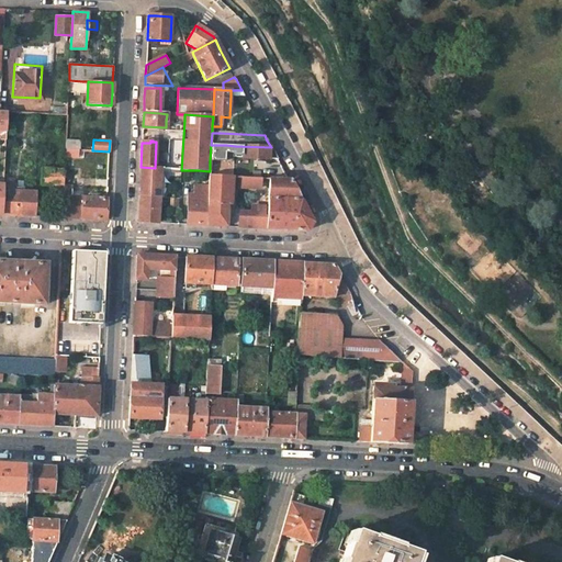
[(225,163),(226,145),(211,145),(210,161),(225,163)]
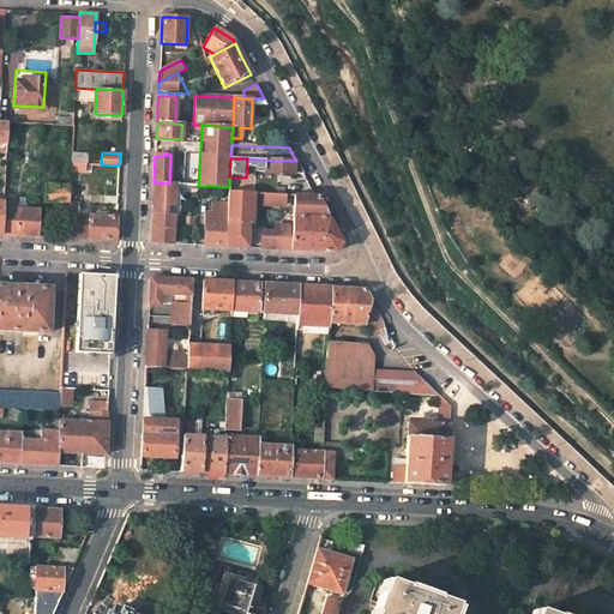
[(296,161),(257,160),(256,173),(304,174),(296,161)]
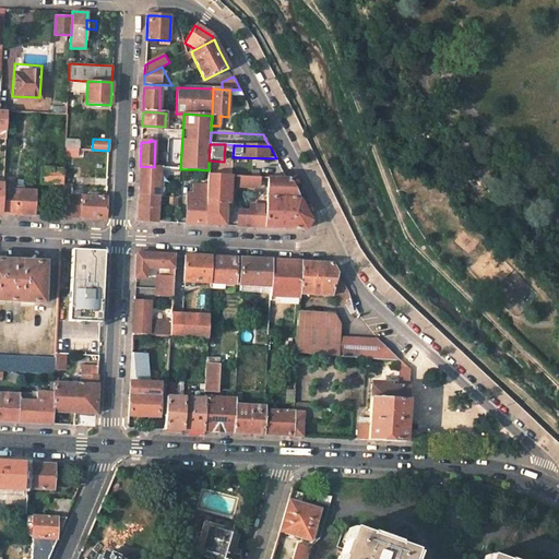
[(139,182),(139,197),(156,197),(158,167),(154,167),(140,166),(139,182)]
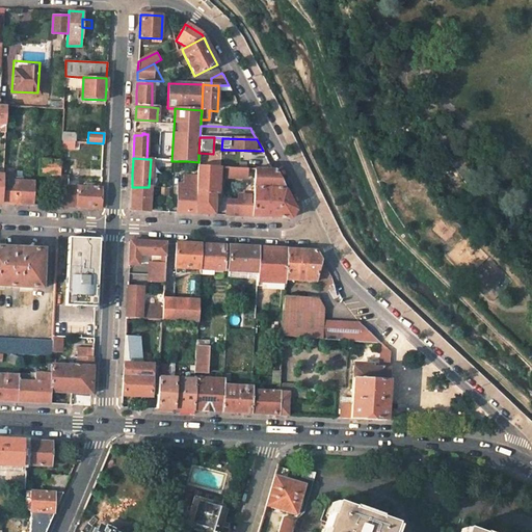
[(60,167),(60,160),(40,159),(38,174),(59,175),(60,167)]
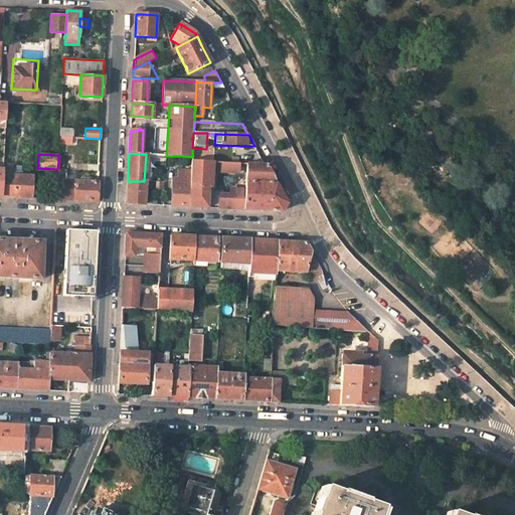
[(58,162),(57,169),(56,200),(97,202),(98,181),(64,179),(64,172),(70,173),(70,162),(58,162)]
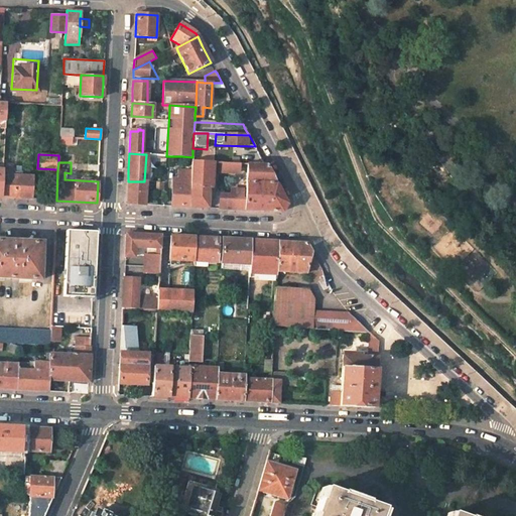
[(191,162),(191,172),(189,208),(196,208),(208,208),(210,163),(209,163),(191,162)]
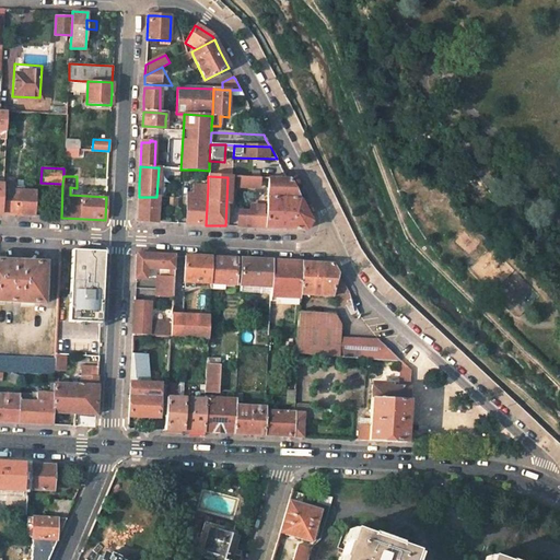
[(257,187),(257,178),(238,177),(237,187),(257,187)]
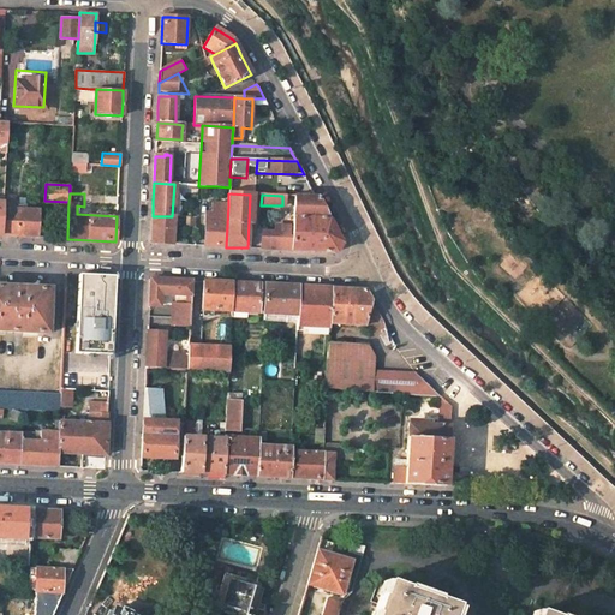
[(318,203),(315,196),(293,196),(291,226),(274,226),(274,232),(262,232),(262,249),(314,251),(334,252),(340,245),(334,234),(318,203)]
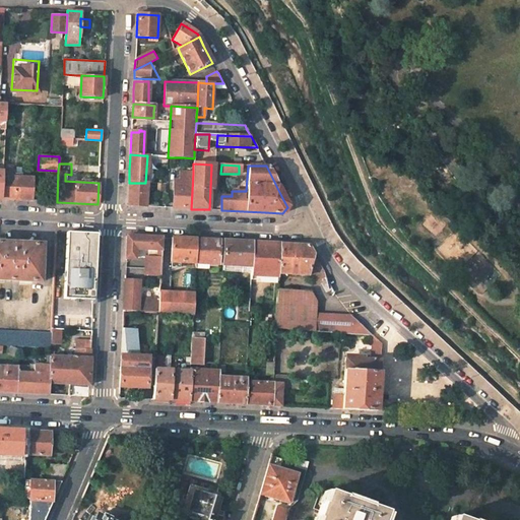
[(191,209),(193,174),(182,174),(182,181),(176,181),(175,187),(174,188),(172,208),(177,208),(191,209)]
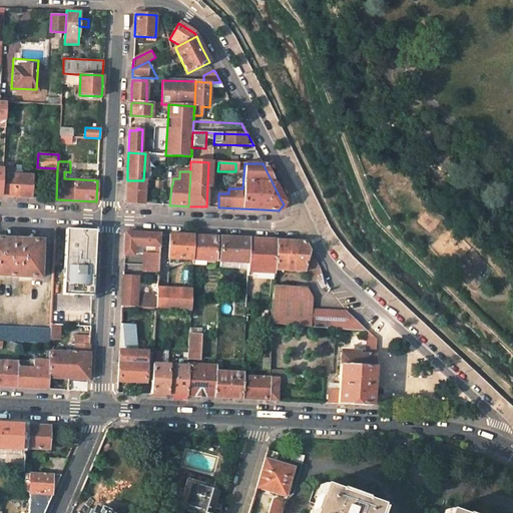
[(14,182),(2,182),(1,196),(16,197),(32,197),(32,176),(15,175),(15,177),(14,182)]
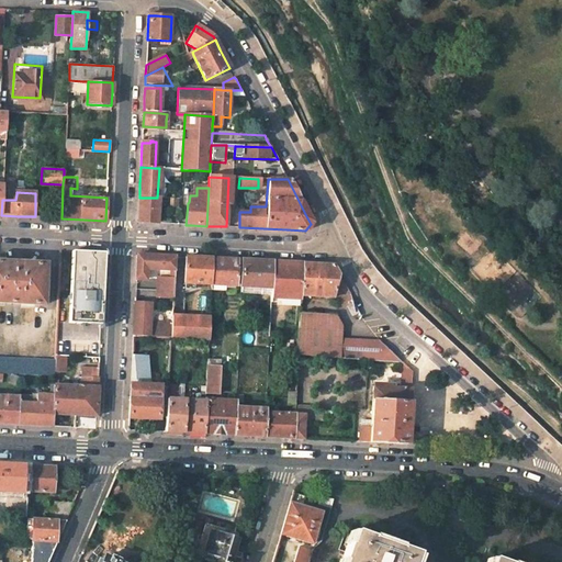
[(139,198),(138,222),(153,223),(156,223),(157,198),(139,198)]
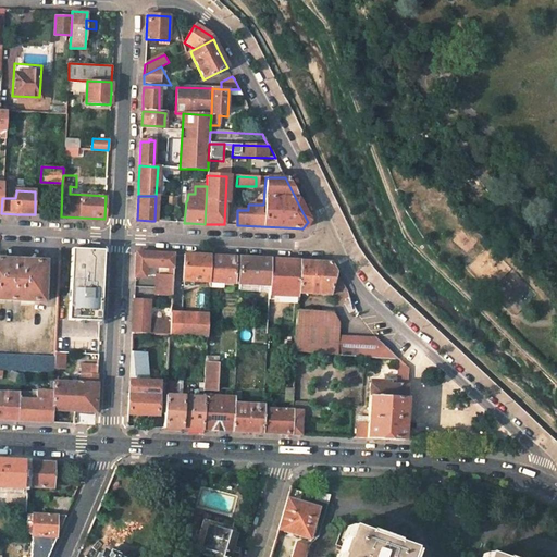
[(103,250),(71,249),(67,320),(100,322),(103,250)]
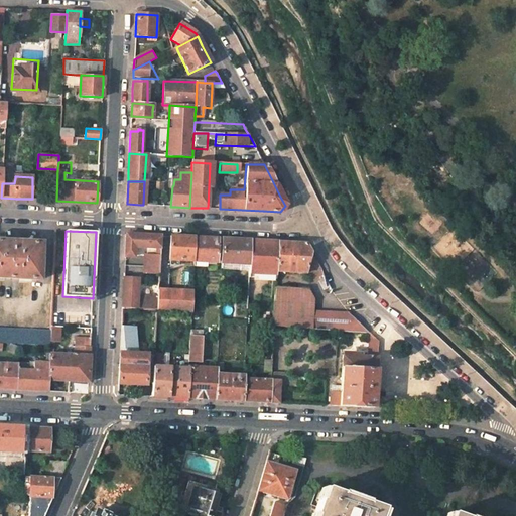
[(133,246),(159,247),(159,235),(141,234),(125,233),(124,257),(129,257),(132,255),(133,246)]
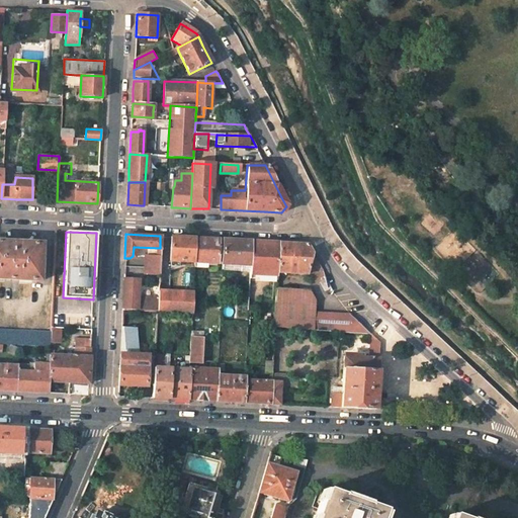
[(181,237),(170,237),(169,261),(193,262),(194,238),(181,237)]
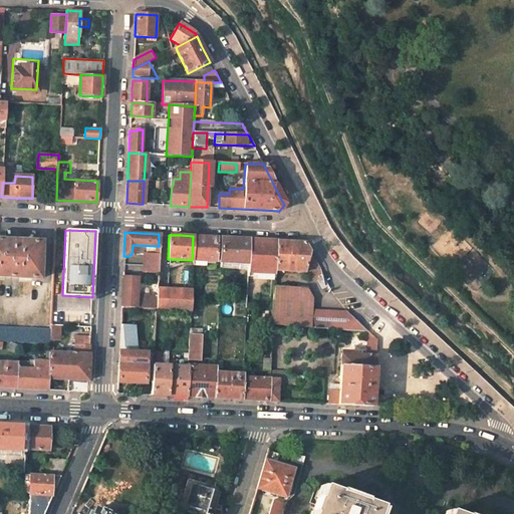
[(204,236),(193,236),(192,260),(192,264),(204,265),(204,259),(214,260),(216,237),(204,236)]
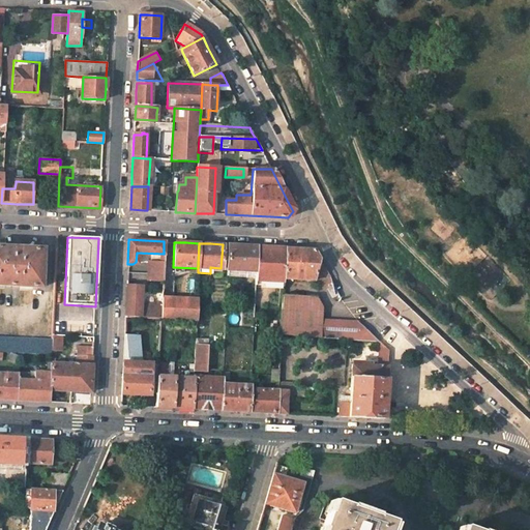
[(240,245),(228,244),(226,274),(239,275),(239,269),(256,270),(257,246),(240,245)]
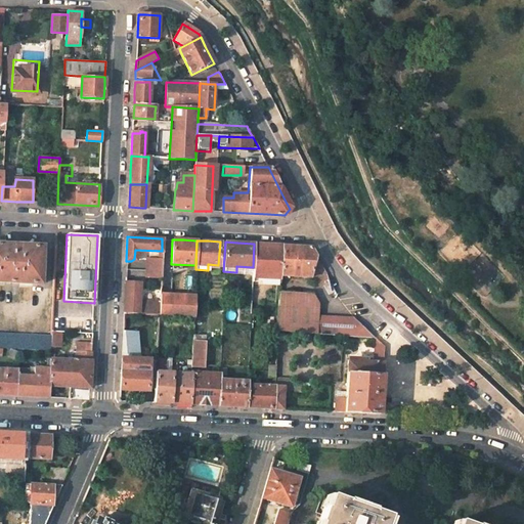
[(0,244),(0,282),(40,285),(41,246),(0,244)]
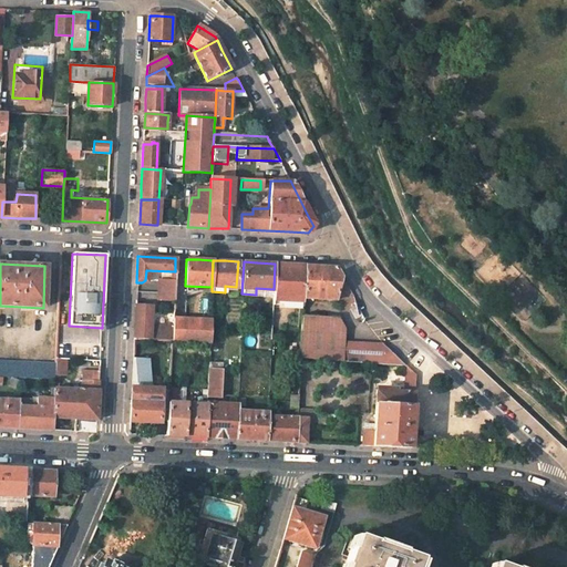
[(303,297),(306,265),(287,264),(275,264),(274,289),(274,299),(303,301),(303,297)]
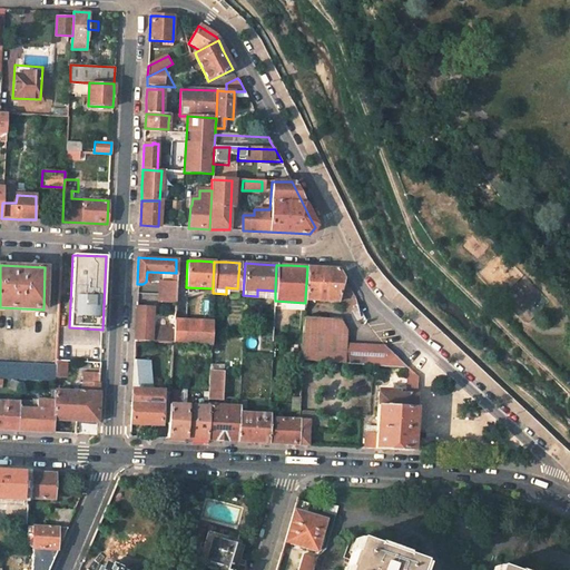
[(361,308),(343,277),(338,268),(321,267),(307,266),(305,298),(338,300),(347,308),(349,307),(354,314),(361,308)]
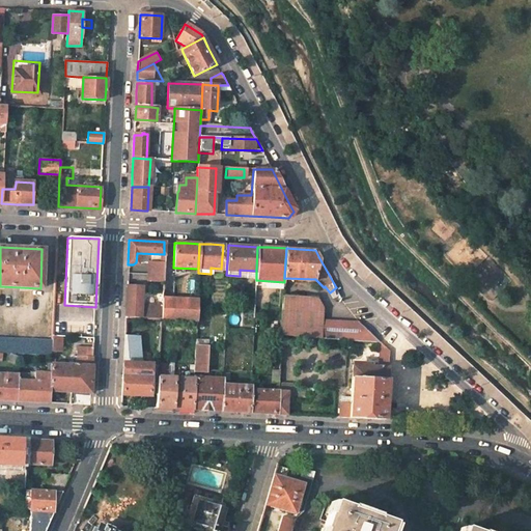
[(163,262),(151,261),(150,280),(163,281),(163,262)]
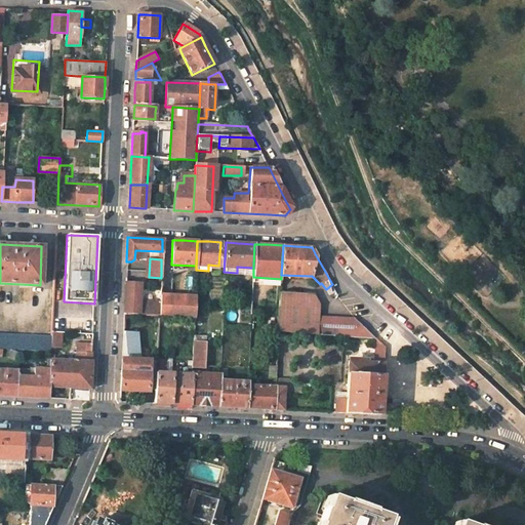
[(139,315),(140,301),(142,283),(125,282),(124,314),(139,315)]
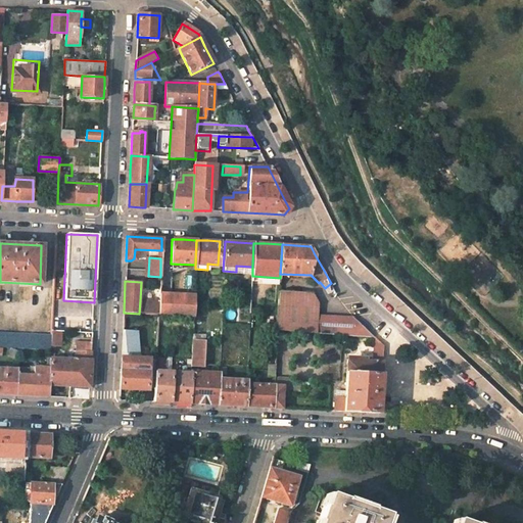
[(312,293),(279,291),(277,329),(372,336),(352,317),(315,314),(316,302),(312,293)]
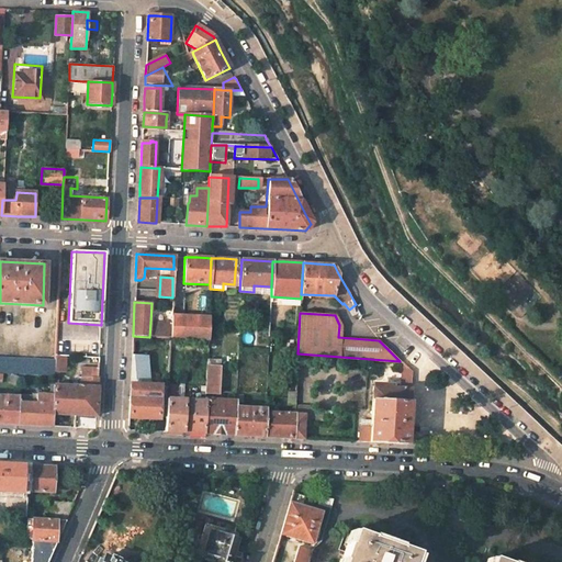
[(209,317),(171,315),(170,324),(170,338),(208,339),(209,317)]
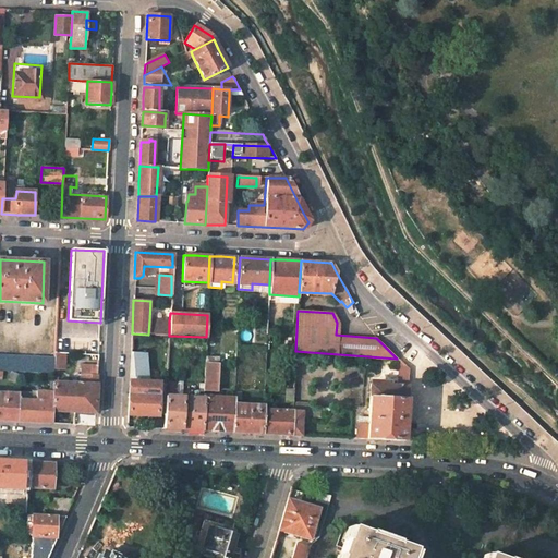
[(169,322),(149,320),(148,335),(169,336),(169,322)]
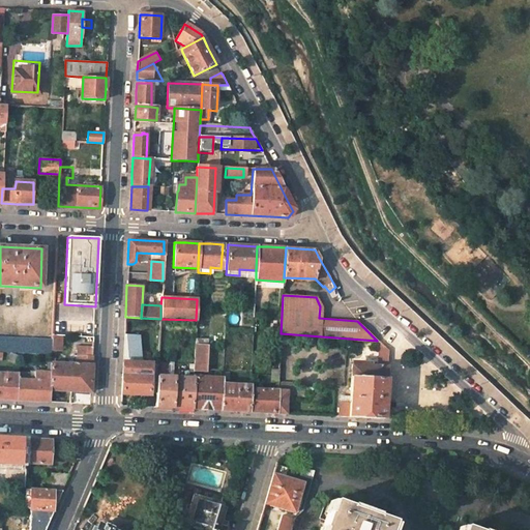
[(61,335),(51,334),(51,339),(50,351),(55,351),(60,351),(61,335)]
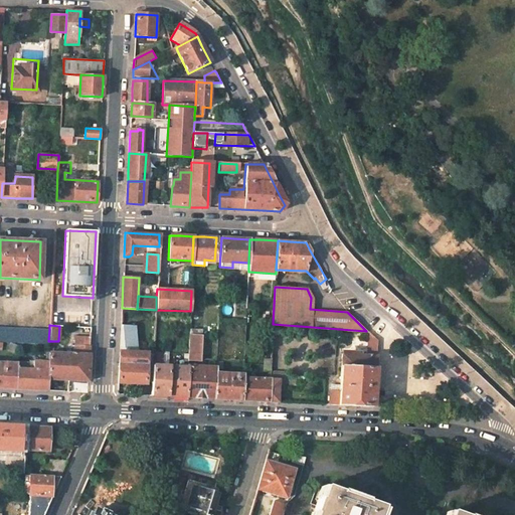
[(0,340),(1,341),(48,343),(48,341),(49,329),(0,326),(0,340)]
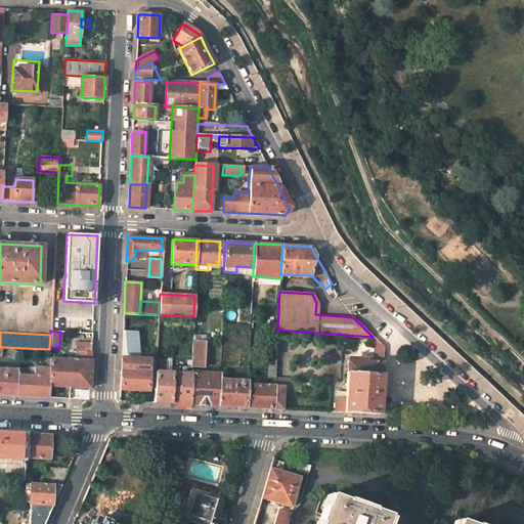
[(123,355),(140,355),(140,332),(123,332),(123,355)]
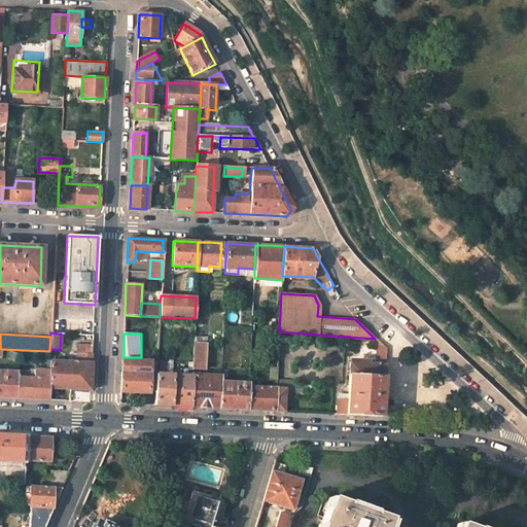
[(385,348),(378,341),(376,363),(349,362),(347,392),(339,392),(338,399),(337,399),(336,414),(357,415),(380,416),(381,407),(382,386),(385,348)]
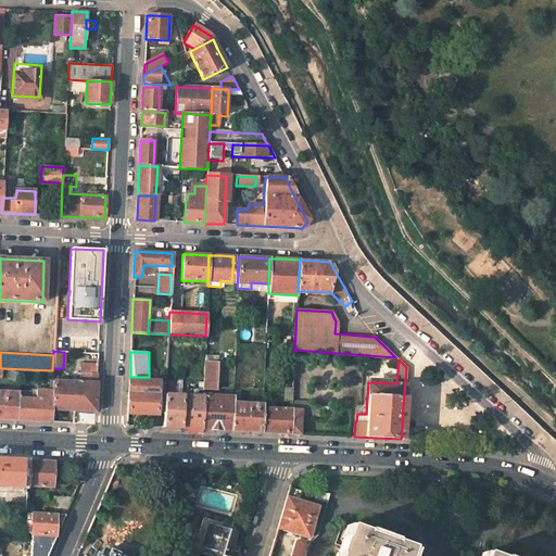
[(204,361),(203,382),(202,388),(216,388),(217,362),(204,361)]
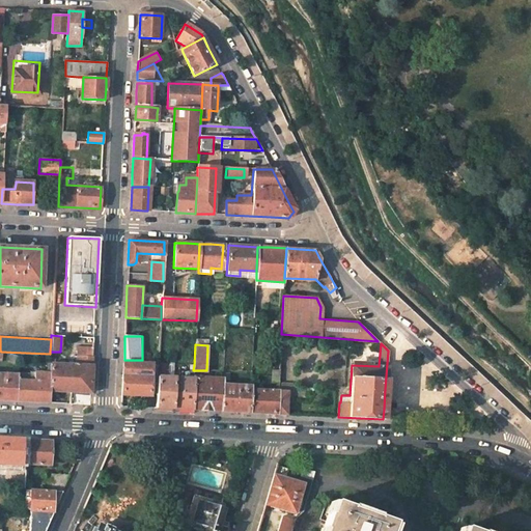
[(93,347),(77,346),(76,357),(81,357),(80,365),(78,365),(74,365),(54,364),(50,363),(49,371),(49,391),(60,391),(90,393),(93,347)]
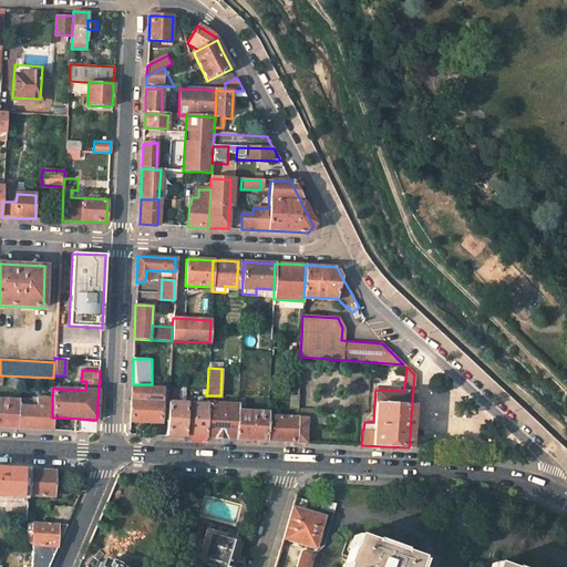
[(169,389),(132,387),(130,421),(137,421),(160,422),(160,420),(167,421),(168,402),(169,389)]
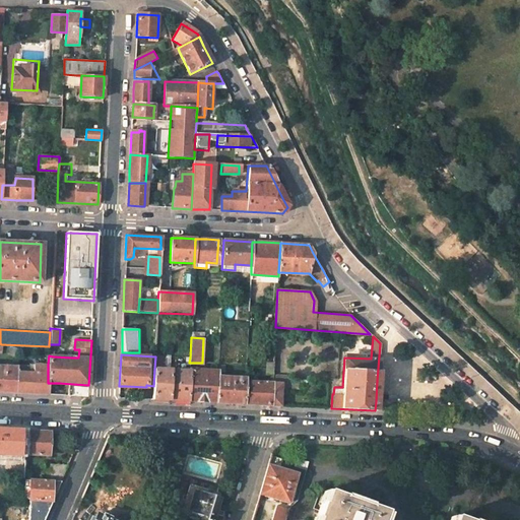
[(48,383),(48,364),(31,363),(31,373),(21,373),(21,366),(17,366),(15,393),(31,394),(47,394),(48,383)]
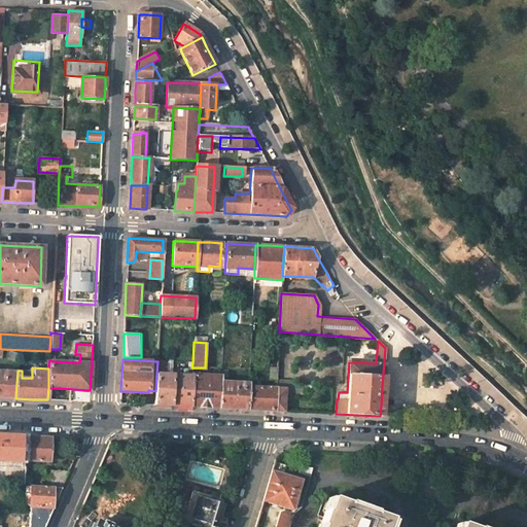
[(0,397),(15,398),(18,371),(15,371),(13,371),(12,374),(0,373),(0,397)]
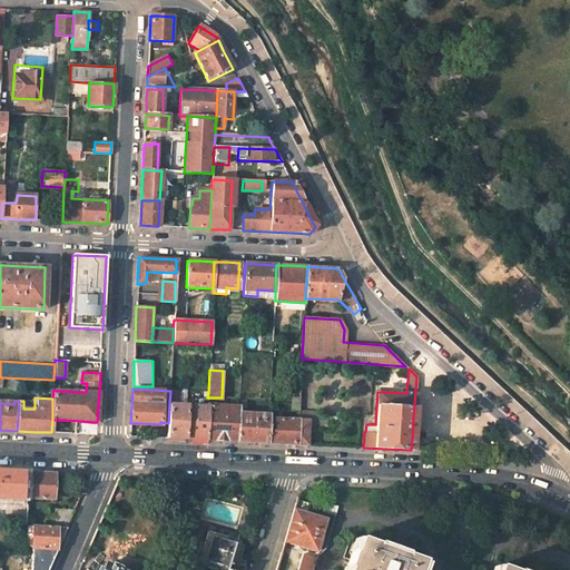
[(169,404),(168,423),(168,438),(179,439),(190,439),(206,440),(207,406),(169,404)]
